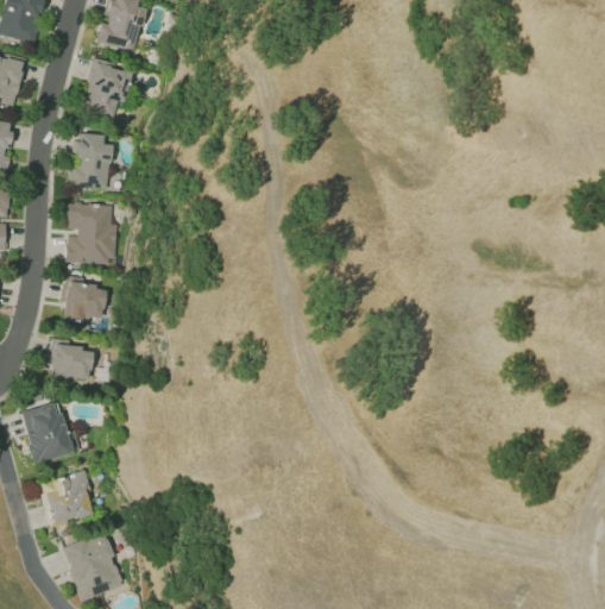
[(6,0),(0,19),(0,32),(30,43),(44,0),(6,0)]
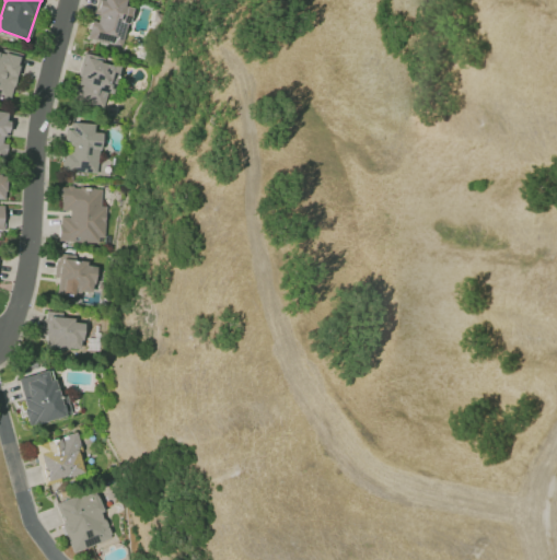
[(89,41),(125,47),(134,8),(126,7),(127,0),(101,0),(97,19),(94,18),(89,41)]
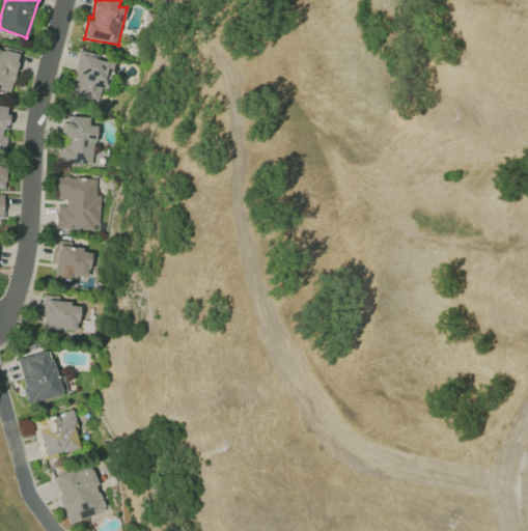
[(0,93),(10,96),(22,53),(0,47),(0,93)]
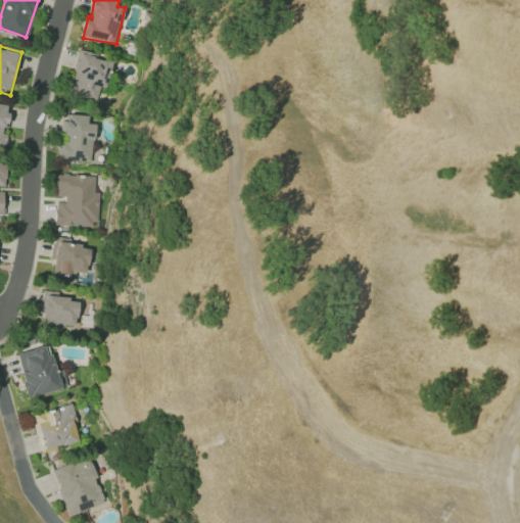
[(71,95),(98,101),(101,88),(106,89),(112,62),(98,59),(99,54),(80,50),(71,95)]
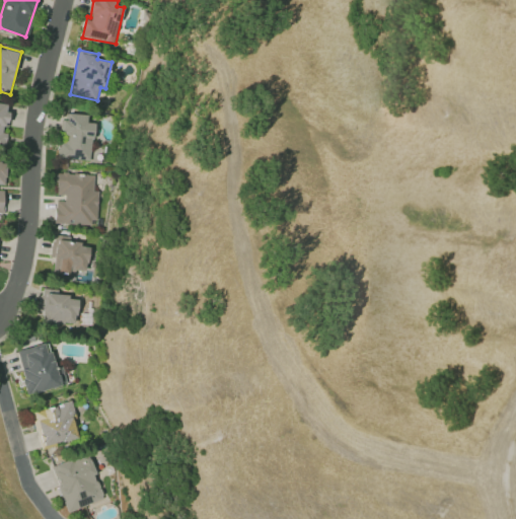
[(0,149),(6,150),(9,130),(7,130),(11,104),(0,102),(0,149)]
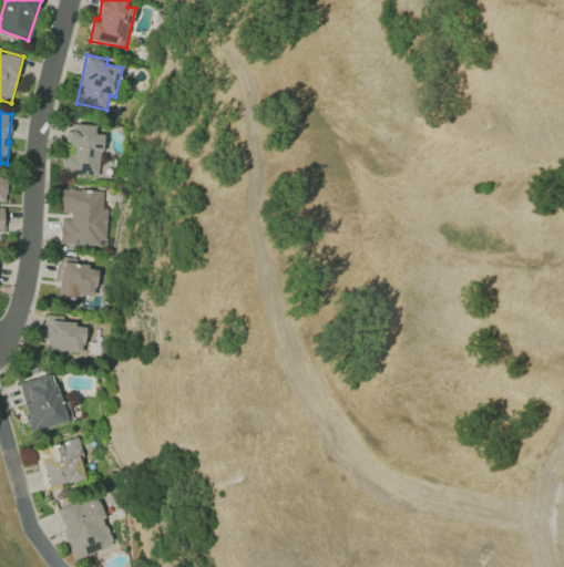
[(96,125),(70,124),(67,172),(102,175),(104,134),(96,134),(96,125)]
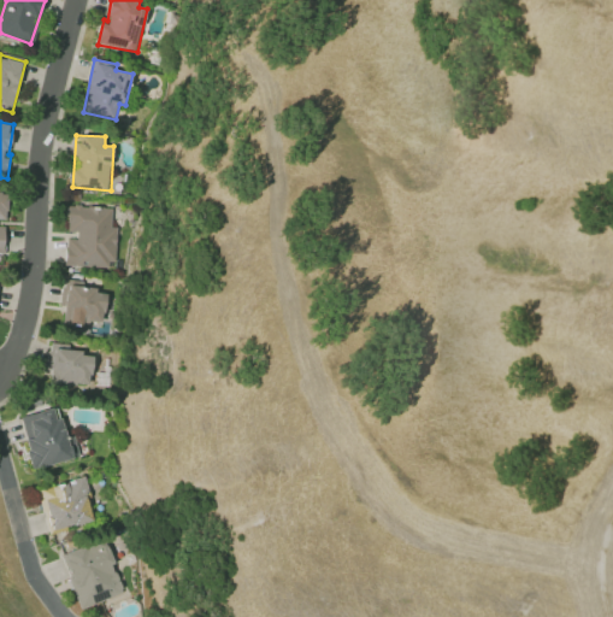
[(68,264),(117,266),(119,227),(113,227),(115,207),(69,205),(68,231),(78,233),(78,239),(69,239),(68,264)]
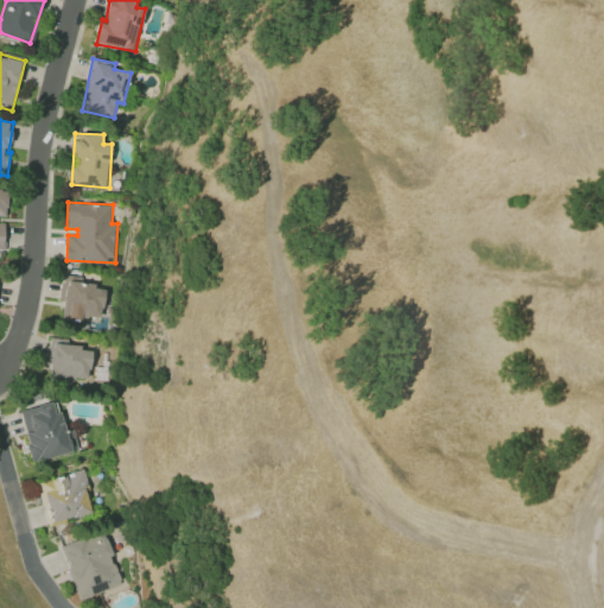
[(107,289),(97,289),(97,284),(84,283),(84,277),(64,274),(62,303),(67,303),(64,316),(103,321),(107,289)]
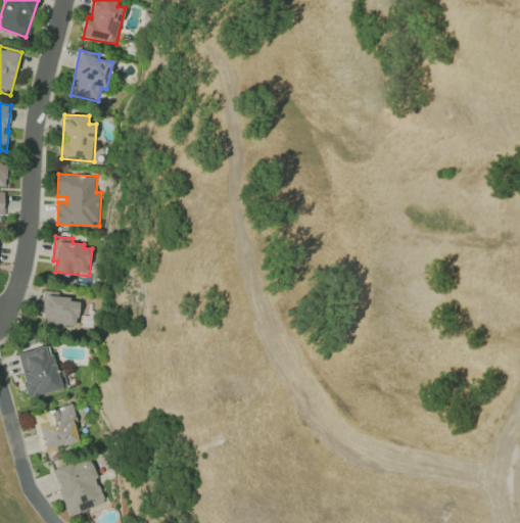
[(60,292),(43,291),(42,315),(47,315),(46,326),(78,327),(80,301),(72,301),(72,297),(60,296),(60,292)]
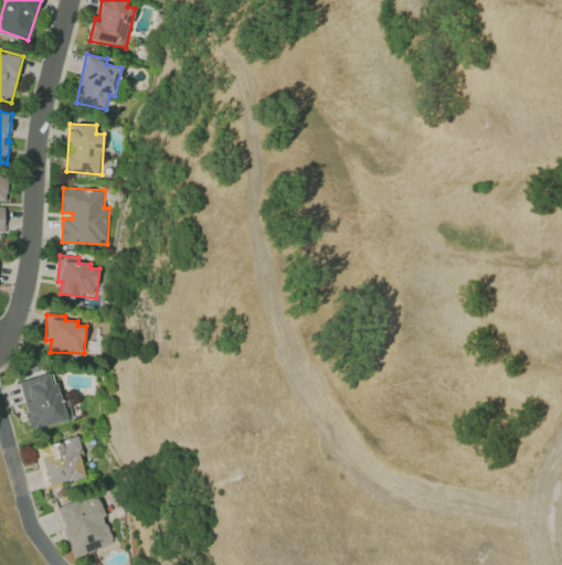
[(32,429),(74,418),(69,398),(61,401),(54,373),(19,382),(32,429)]
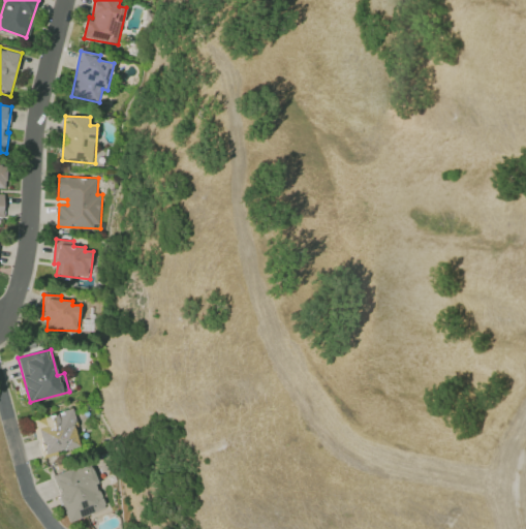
[(43,457),(83,447),(73,410),(34,419),(43,457)]
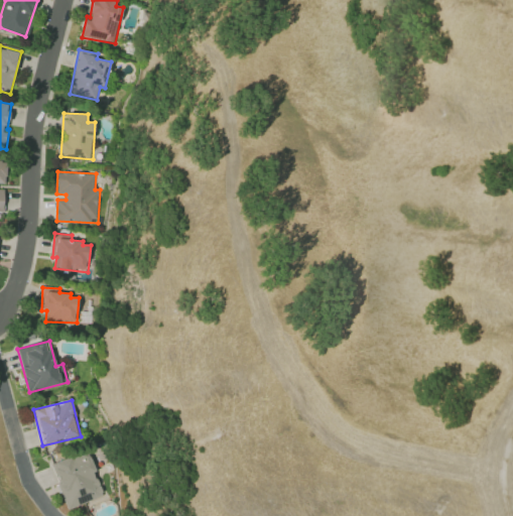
[(97,472),(88,450),(51,465),(70,509),(105,495),(96,473),(97,472)]
